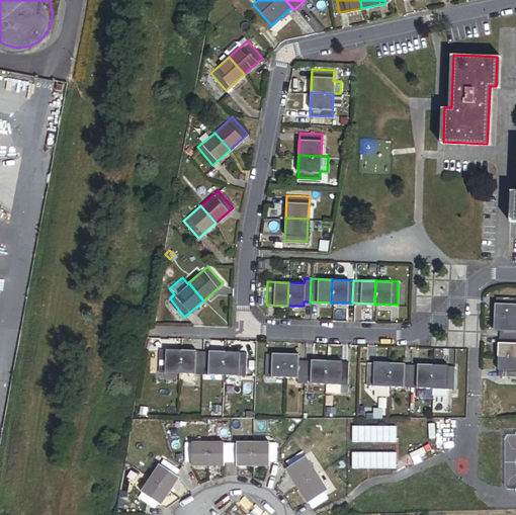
[(515,315),(515,295),(495,295),(494,315),(515,315)]
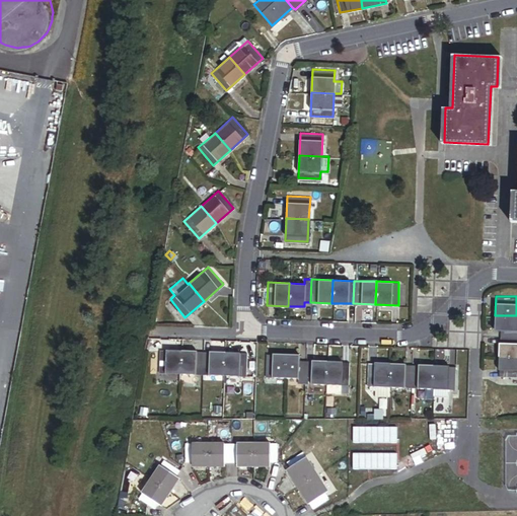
[(516,315),(495,315),(495,328),(500,328),(499,336),(516,336),(516,315)]
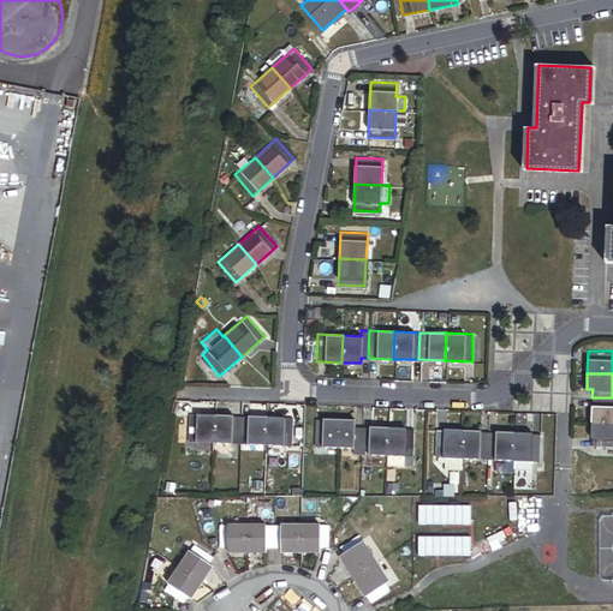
[(612,397),(591,397),(591,420),(612,421),(612,397)]
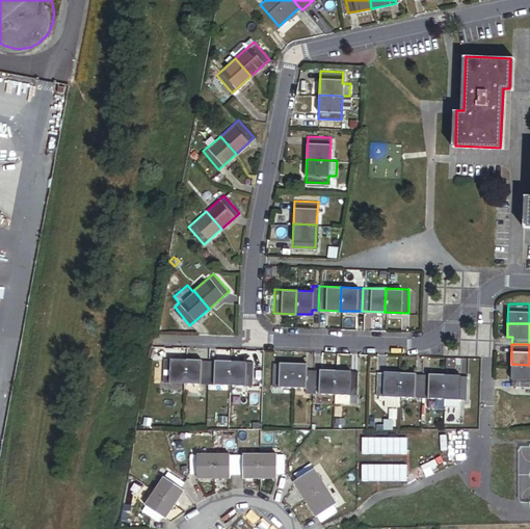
[(185,381),(186,359),(162,358),(162,380),(185,381)]
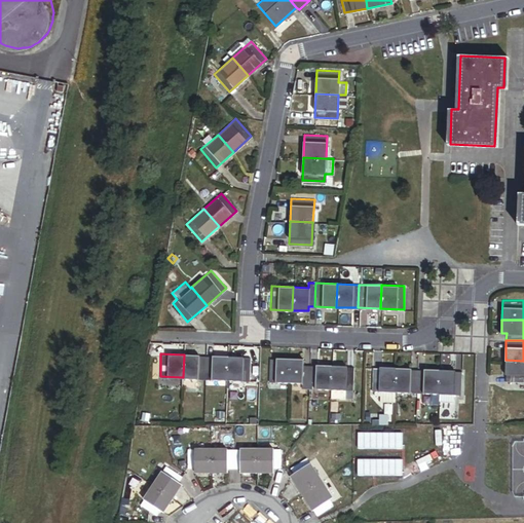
[(204,378),(206,356),(184,355),(183,377),(204,378)]
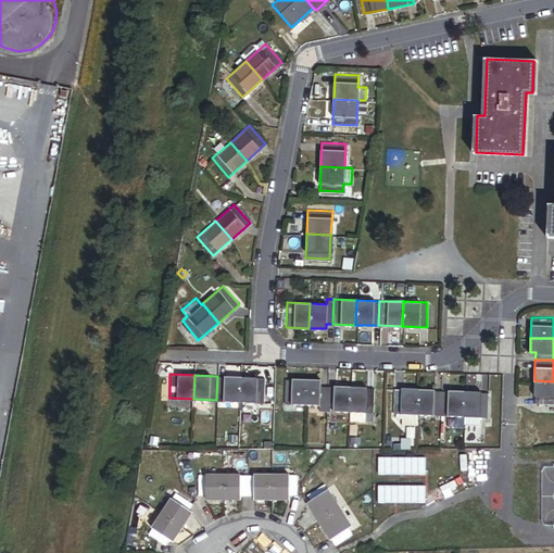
[(239,400),(240,376),(217,376),(216,400),(239,400)]
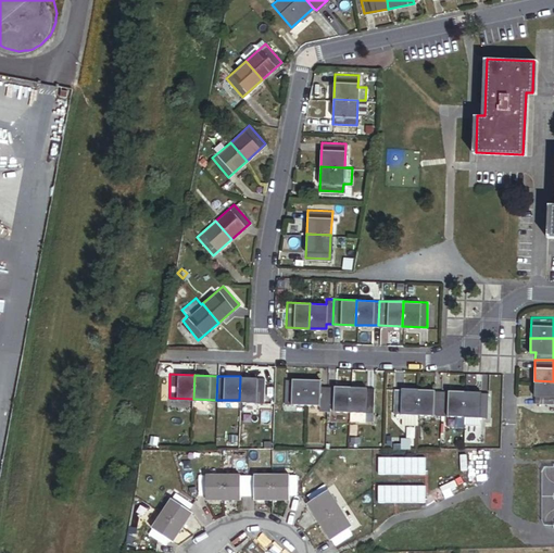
[(263,401),(264,377),(240,376),(239,400),(239,407),(255,409),(255,401),(263,401)]
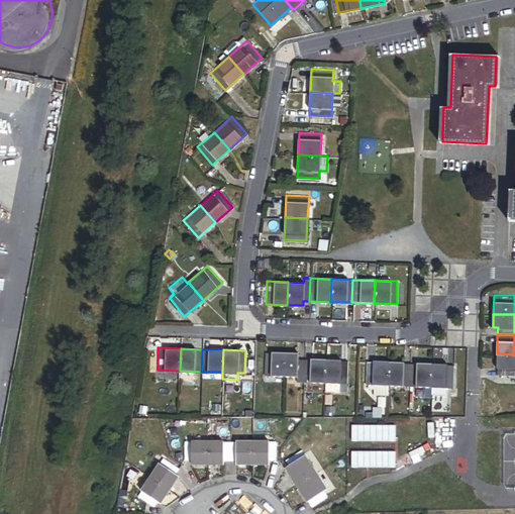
[(283,375),(284,352),(265,351),(264,374),(283,375)]
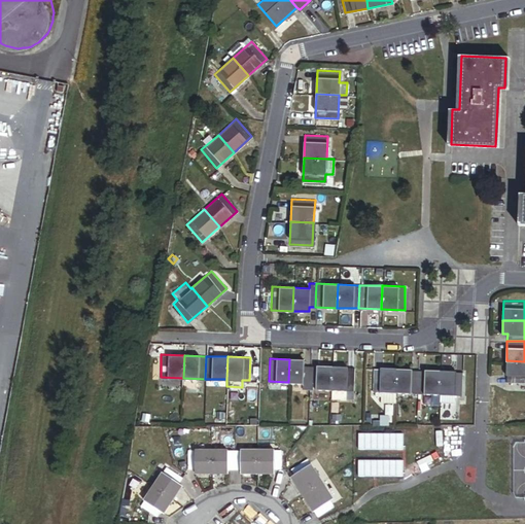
[(309,387),(310,364),(303,364),(304,359),(289,359),(288,382),(302,382),(302,387),(309,387)]
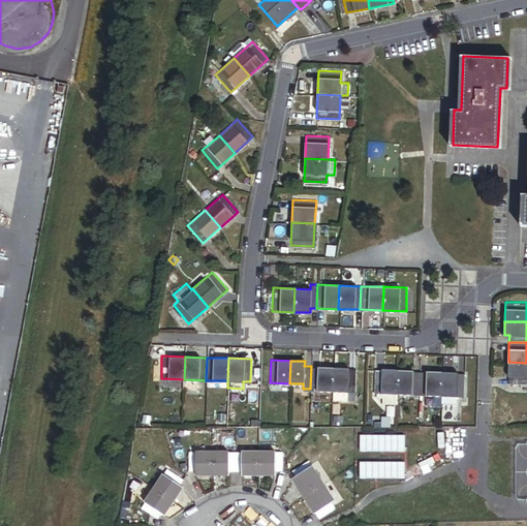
[(526,382),(526,363),(508,362),(507,382),(526,382)]
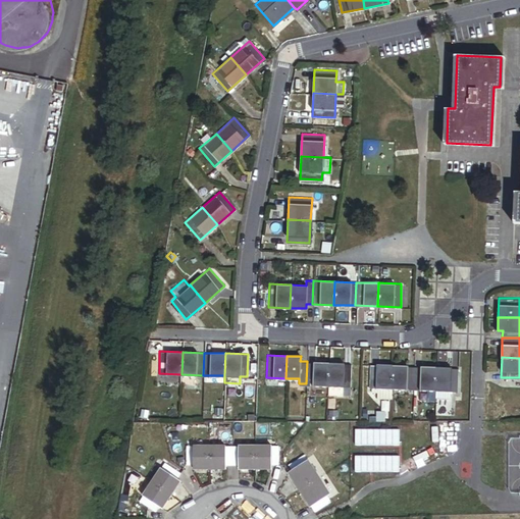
[(327,384),(328,362),(307,361),(306,383),(327,384)]
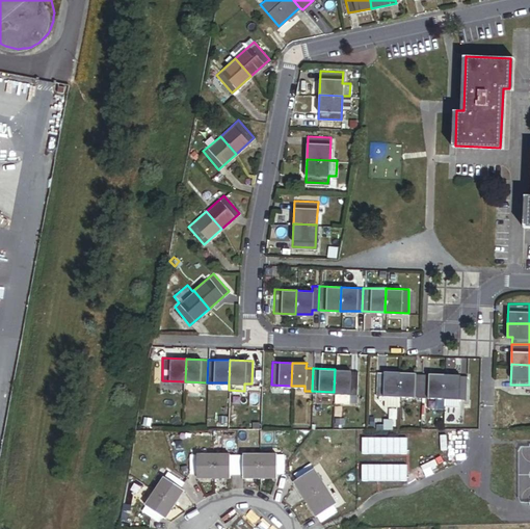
[(356,393),(358,370),(335,369),(334,392),(349,393),(356,393)]
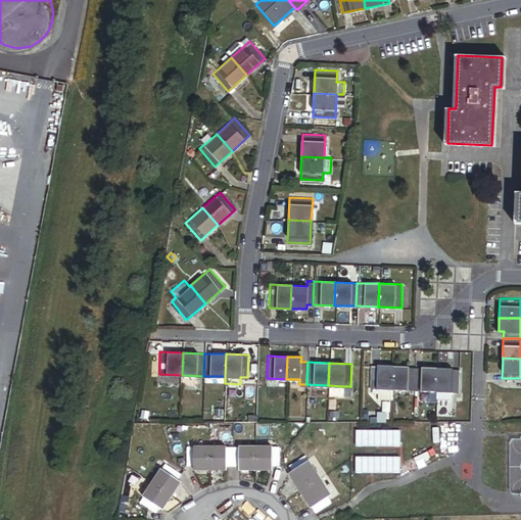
[(391,387),(392,365),(371,364),(370,387),(372,387),(372,394),(391,394),(391,387)]
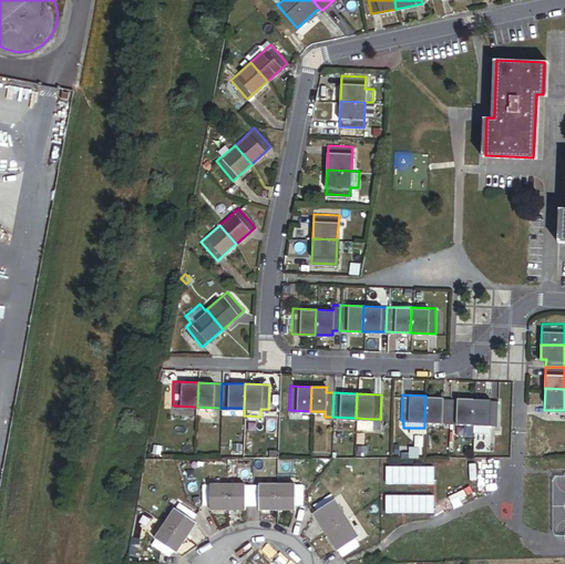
[(449,421),(449,397),(425,396),(424,420),(449,421)]
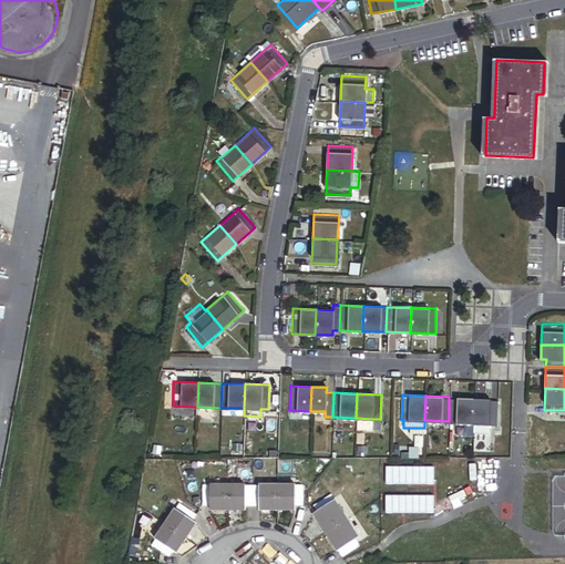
[(471,430),(472,398),(449,397),(449,421),(464,422),(463,432),(471,432),(471,430)]
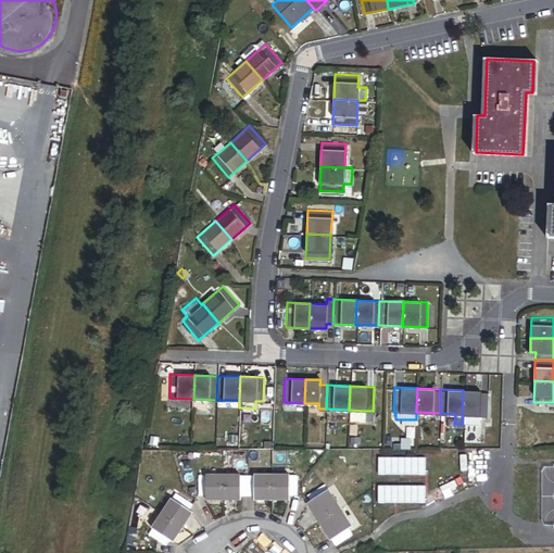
[(487,415),(488,391),(463,390),(462,422),(477,422),(477,415),(487,415)]
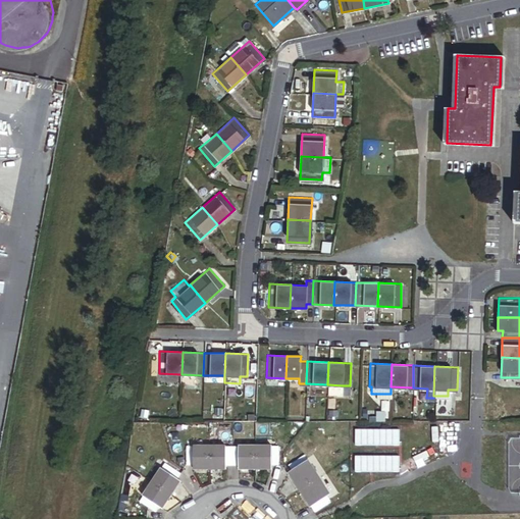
[(342,394),(343,385),(327,384),(327,394),(342,394)]
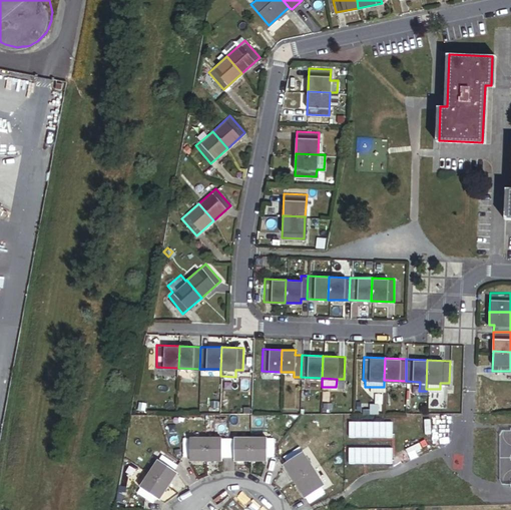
[(227,409),(228,392),(220,392),(219,409),(227,409)]
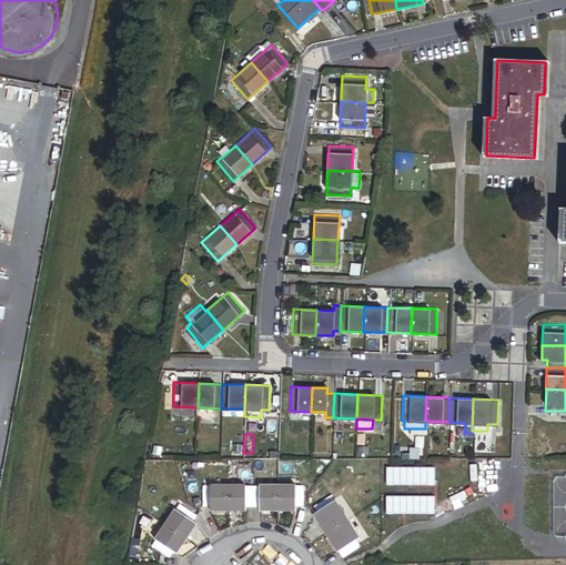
[(228,508),(228,485),(202,485),(202,505),(209,505),(209,508),(228,508)]
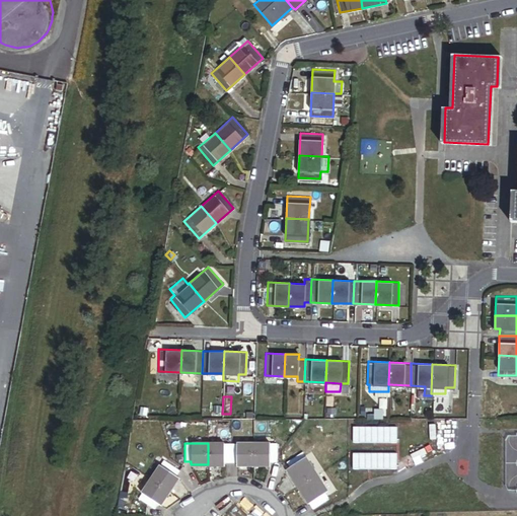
[(230,461),(230,443),(208,443),(208,464),(223,464),(223,461),(230,461)]
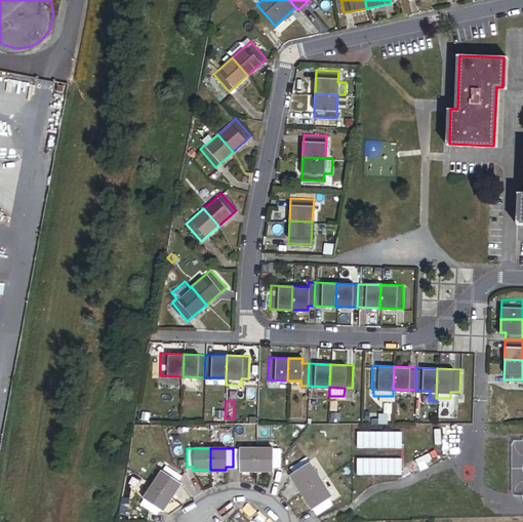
[(255,470),(255,448),(233,448),(233,467),(240,467),(240,470),(255,470)]
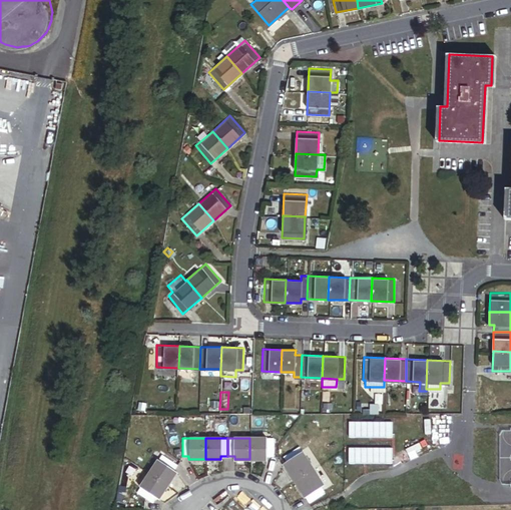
[(273,456),(273,449),(273,438),(249,438),(249,459),(266,459),(266,456),(273,456)]
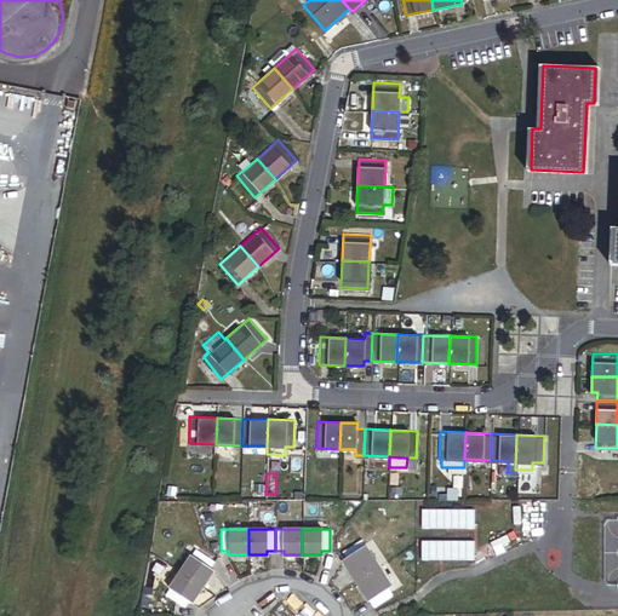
[(377,565),(360,539),(341,550),(345,557),(342,559),(355,579),(377,565)]
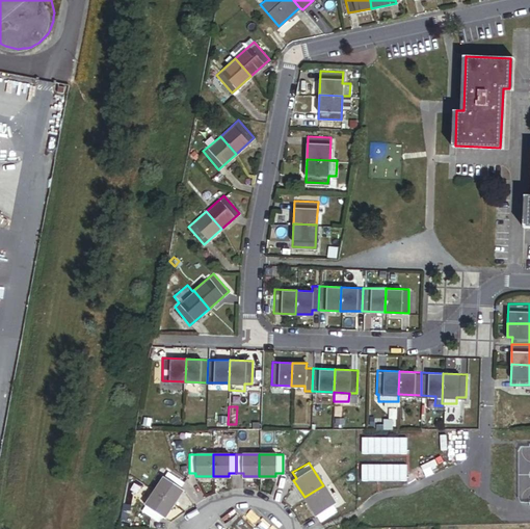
[(182,488),(179,487),(183,481),(167,471),(154,491),(173,503),(182,488)]
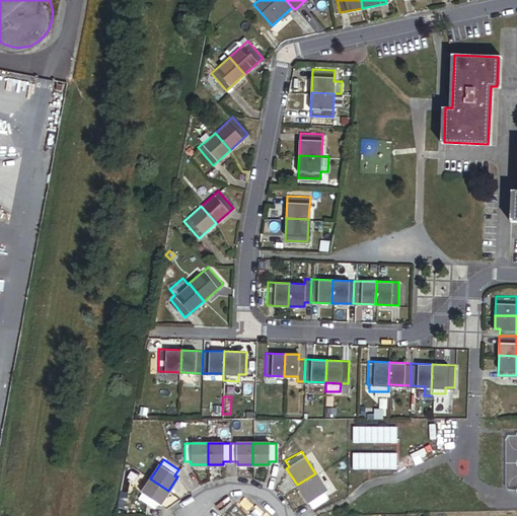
[(326,490),(315,473),(297,485),(311,507),(326,498),(323,492),(326,490)]
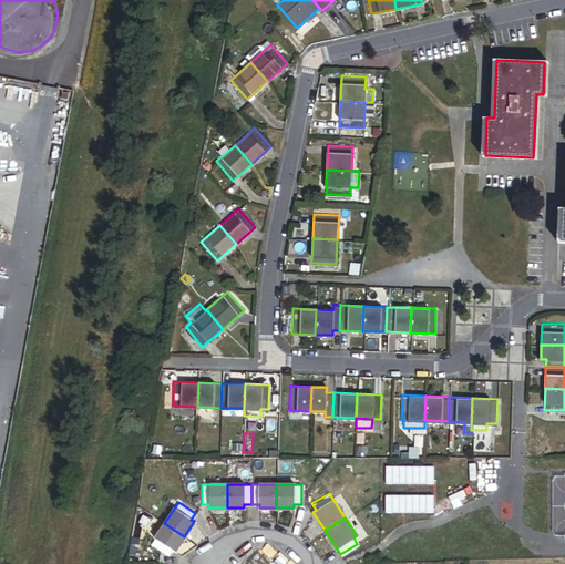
[(174,551),(184,536),(164,523),(151,543),(167,554),(172,549),(174,551)]
